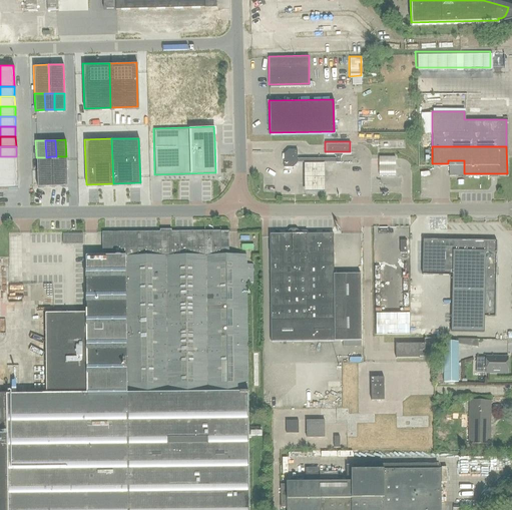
[(284,156),(284,164),(292,164),(297,160),(297,147),(292,147),(288,147),(284,151),(284,156)]
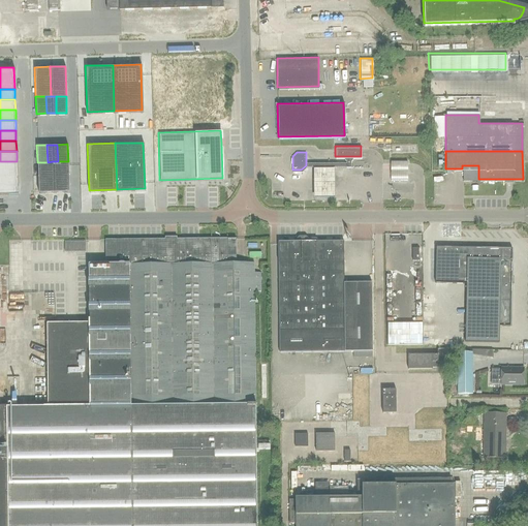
[(406,160),(390,159),(390,177),(406,177),(406,160)]
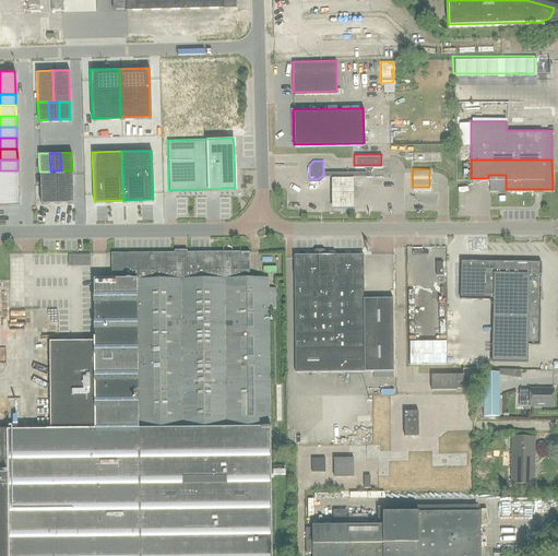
[(18,170),(0,170),(0,181),(18,181),(18,170)]
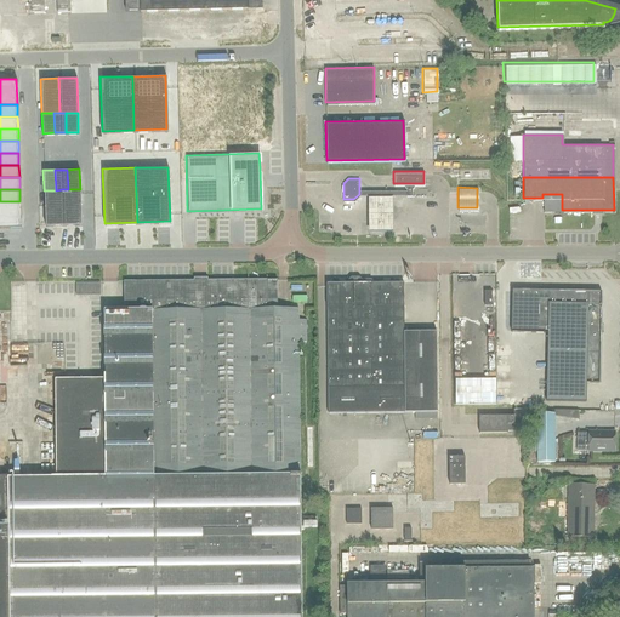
[(56,190),(44,190),(45,224),(63,224),(62,189),(56,190)]
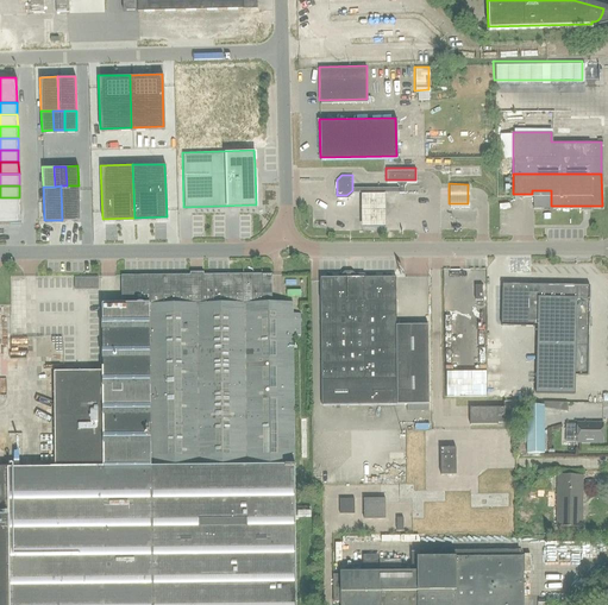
[(67,186),(61,186),(62,220),(79,219),(79,186),(67,186)]
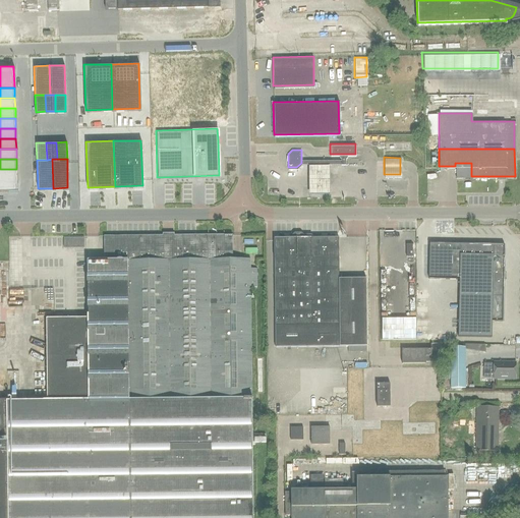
[(329,163),(307,163),(307,192),(329,192),(329,163)]
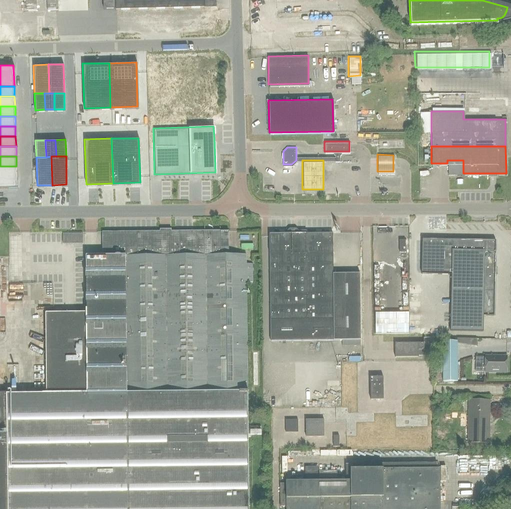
[(447,160),(447,163),(447,173),(463,173),(463,160),(447,160)]
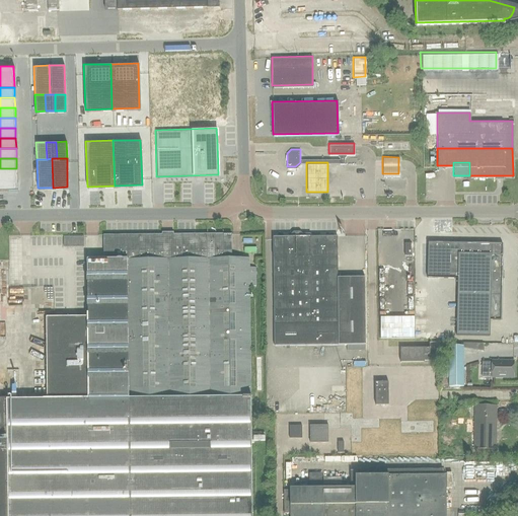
[(16,168),(0,168),(0,189),(17,189),(16,168)]
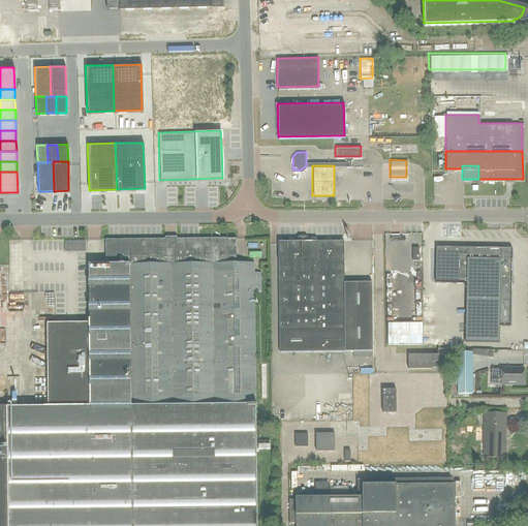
[(47,404),(5,404),(7,525),(256,525),(255,451),(257,451),(257,447),(269,447),(269,439),(255,439),(255,404),(255,402),(254,402),(253,289),(260,289),(260,270),(252,270),(252,260),(235,260),(235,236),(104,238),(105,261),(88,261),(89,320),(45,321),(47,404)]
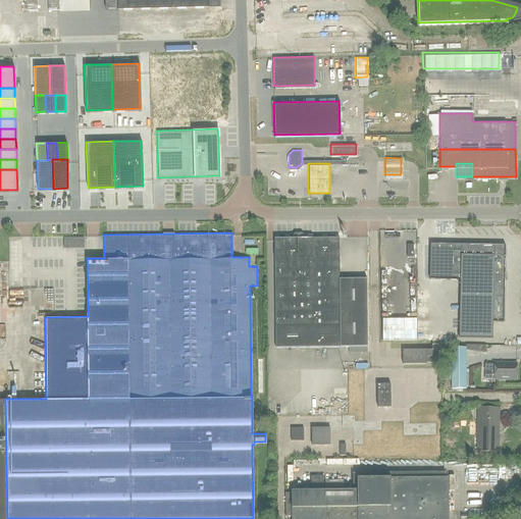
[(65,245),(86,245),(86,235),(65,234),(65,245)]
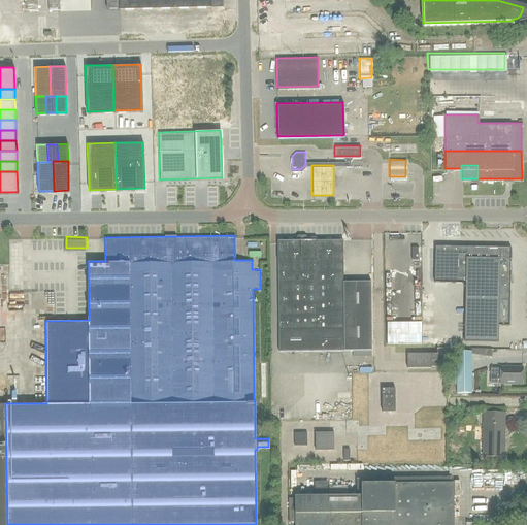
[(341,237),(277,238),(276,238),(277,350),(370,348),(370,280),(342,280),(341,237)]
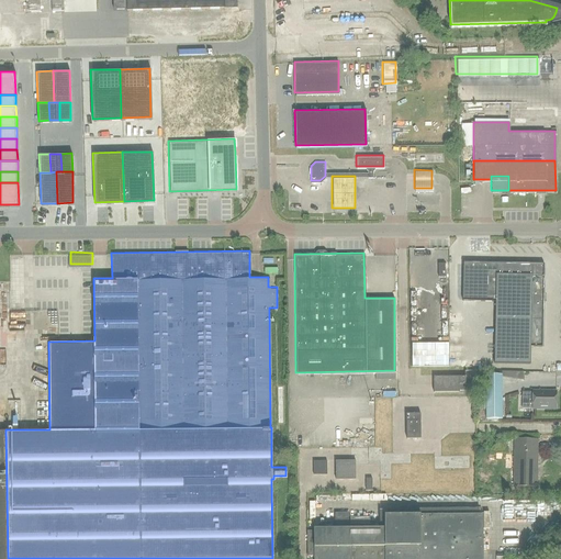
[(461,259),(461,261),(462,261),(461,275),(487,275),(489,260),(461,259)]
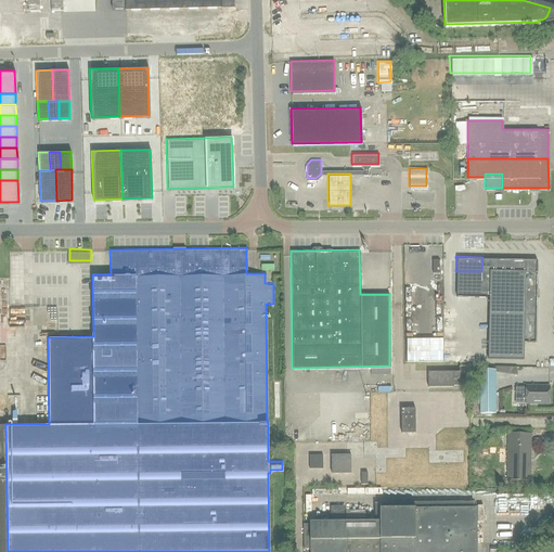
[(488,271),(488,321),(524,321),(535,322),(535,312),(524,312),(524,295),(524,287),(524,276),(528,276),(528,269),(536,269),(536,258),(489,257),(488,271)]
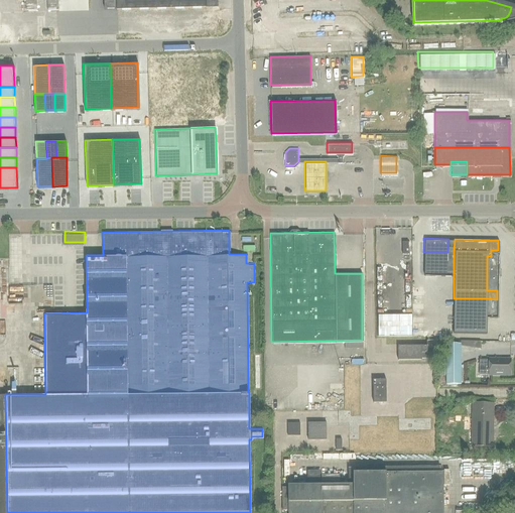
[(487,256),(487,267),(496,267),(498,267),(498,250),(491,250),(491,256),(487,256)]
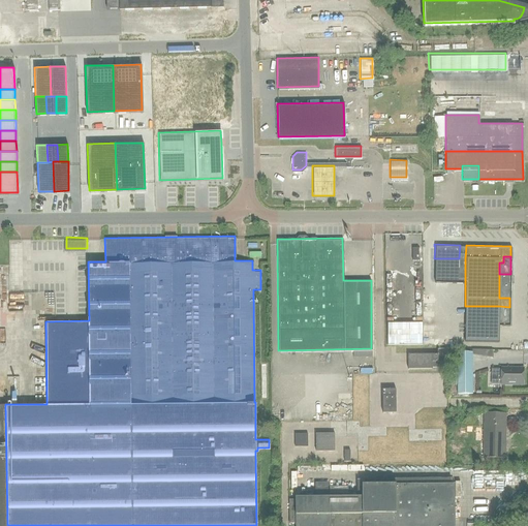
[(434,258),(434,281),(465,281),(465,258),(459,258),(434,258)]
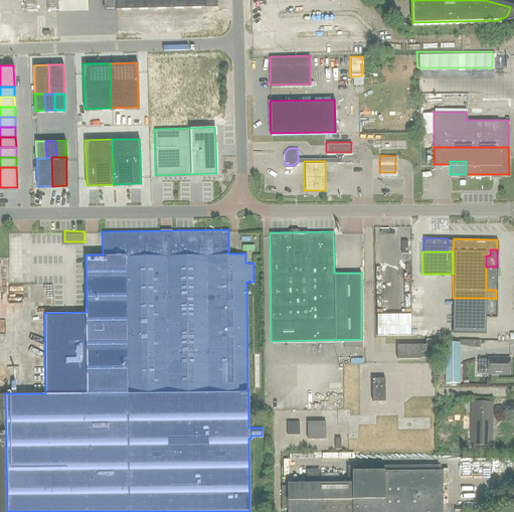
[(486,274),(486,290),(496,290),(496,274),(495,274),(486,274)]
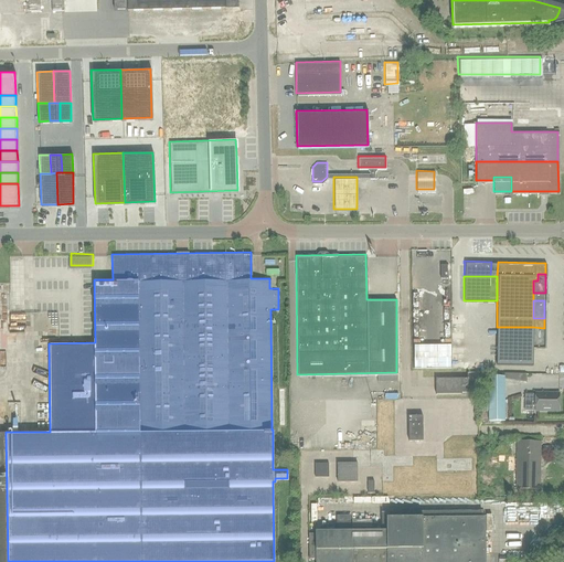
[(497,327),(496,345),(522,345),(522,337),(532,337),(533,327),(497,327)]
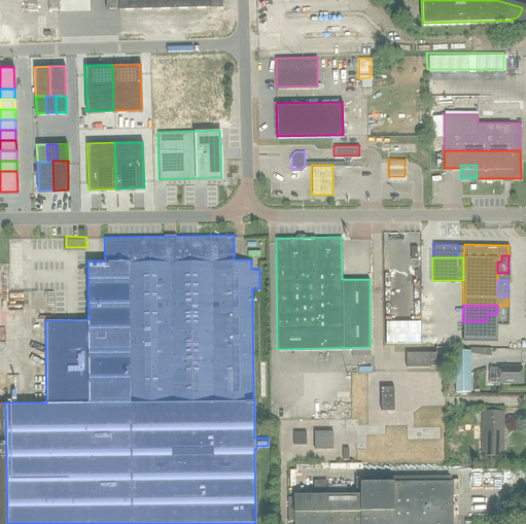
[(496,314),(496,322),(507,322),(507,306),(497,305),(496,314)]
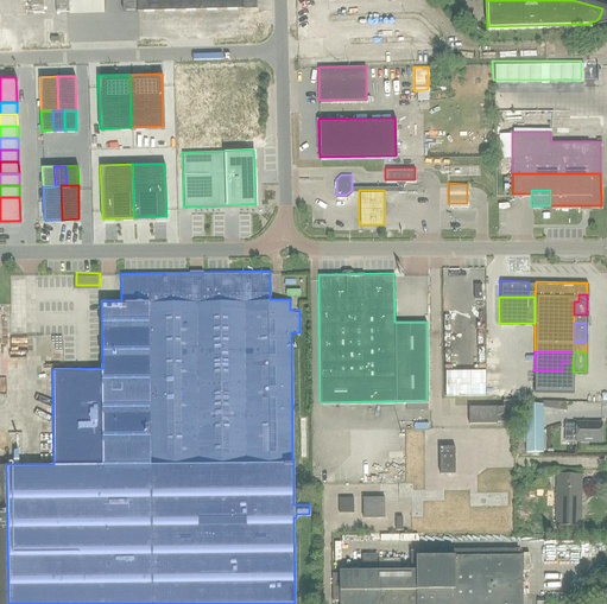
[(533,370),(533,389),(573,390),(573,372),(573,362),(562,362),(562,370),(533,370)]
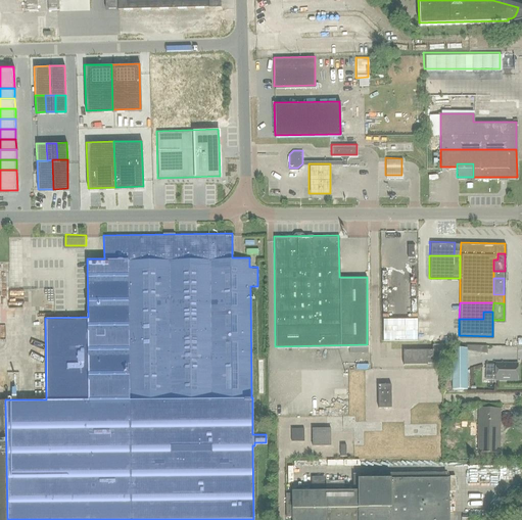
[(451,387),(466,387),(466,346),(451,346),(451,387)]
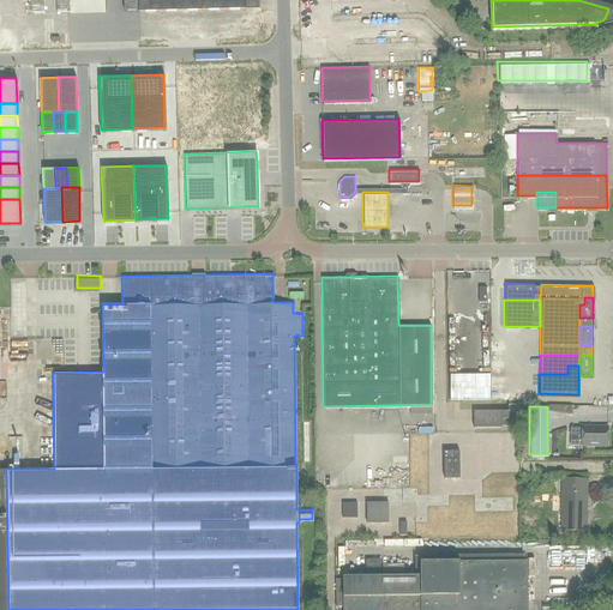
[(500,423),(514,423),(514,415),(508,415),(508,408),(473,408),(473,426),(500,426),(500,423)]
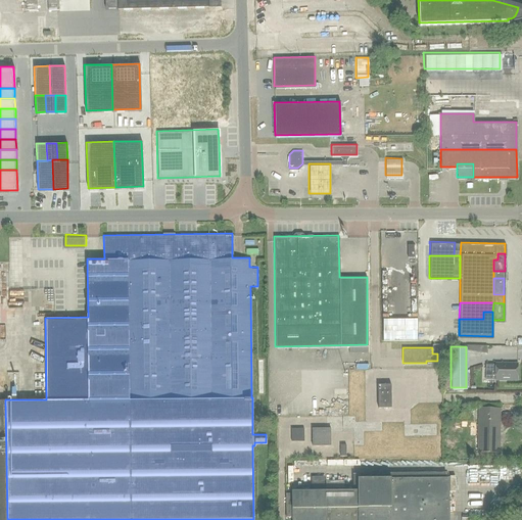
[(494,377),(516,378),(516,362),(494,361),(494,362),(484,362),(484,369),(494,369),(494,377)]
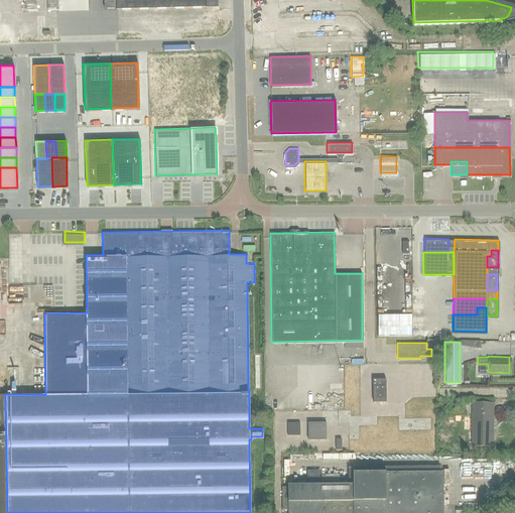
[(372,400),(385,400),(385,377),(372,377),(372,400)]
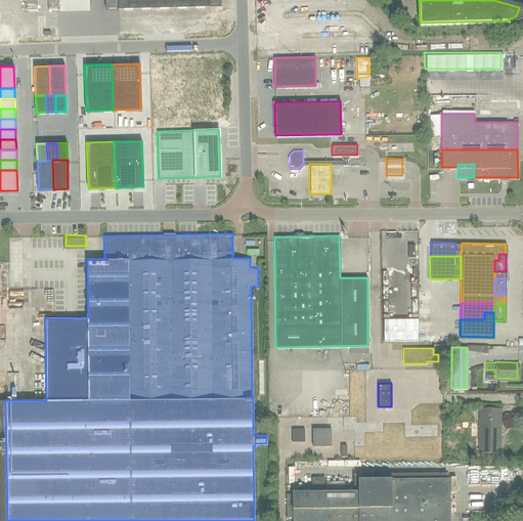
[(498,450),(499,407),(479,406),(479,419),(481,419),(480,449),(498,450)]
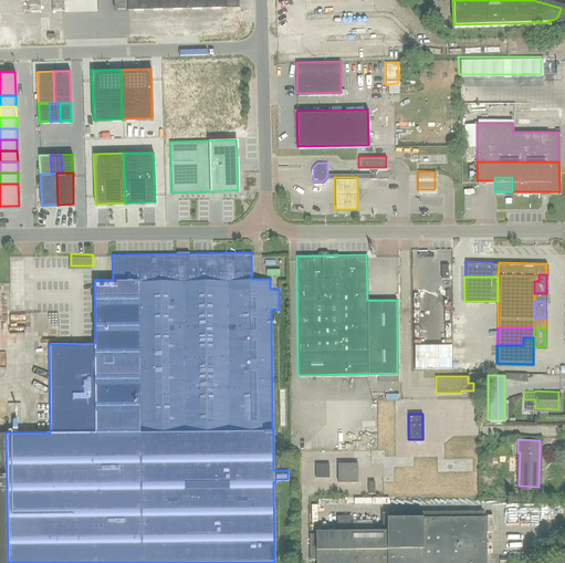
[(327,475),(327,461),(314,461),(314,475),(327,475)]
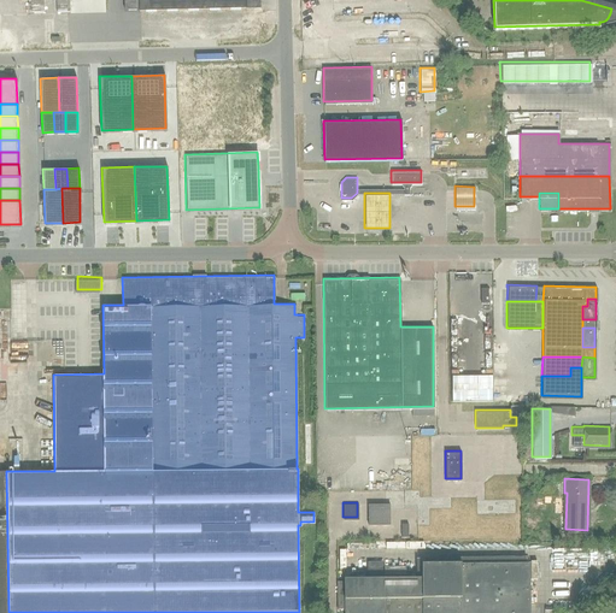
[(368,523),(388,522),(388,502),(368,502),(368,523)]
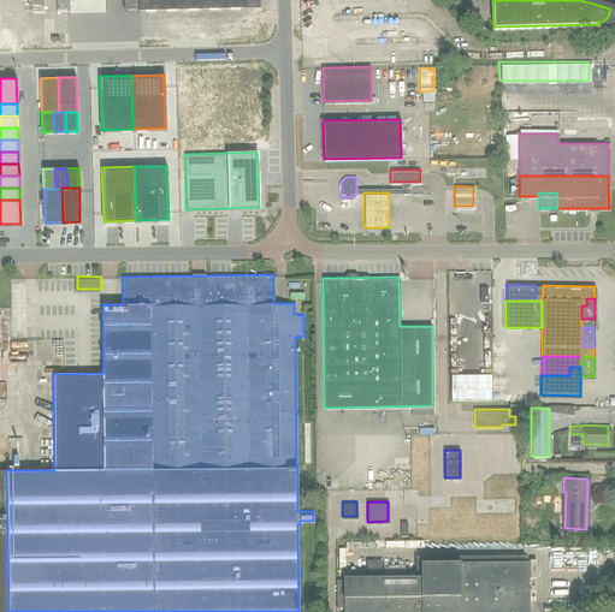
[(421,562),(421,575),(421,594),(460,594),(460,611),(528,611),(528,560),(421,562)]
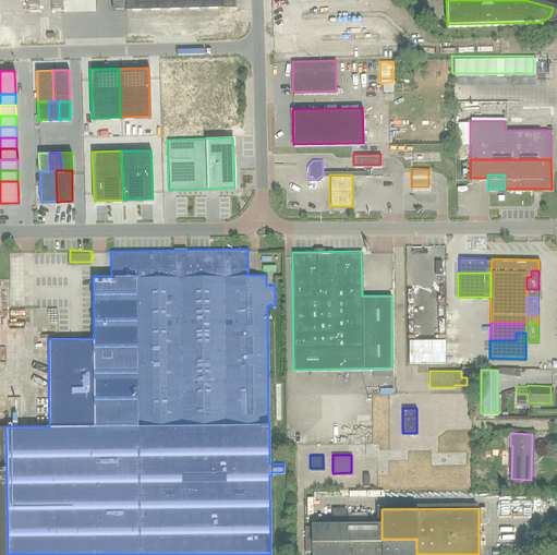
[(366,521),(366,510),(347,510),(348,521),(366,521)]
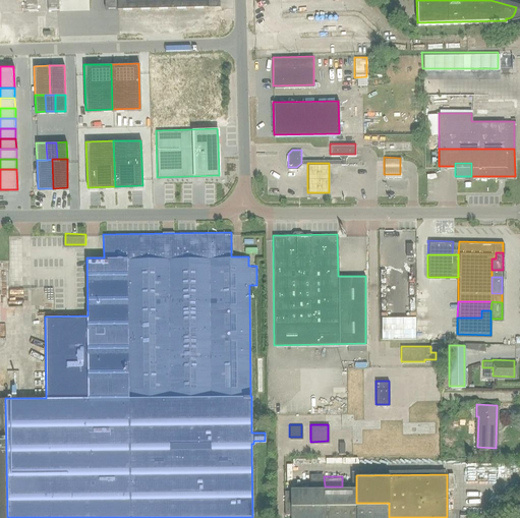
[(290,517),(389,517),(389,503),(356,503),(356,486),(290,487),(290,490),(284,490),(284,512),(290,513),(290,517)]
